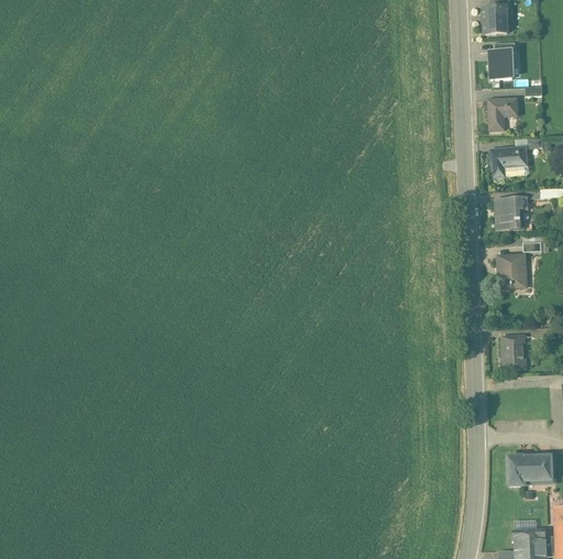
[(489,7),(483,7),(484,33),(496,33),(496,26),(506,25),(506,7),(506,6),(489,7)]
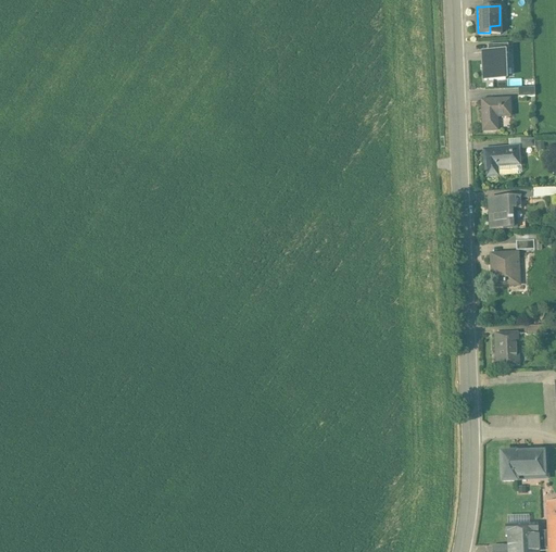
[(507,41),(488,41),(489,50),(504,50),(508,50),(507,41)]
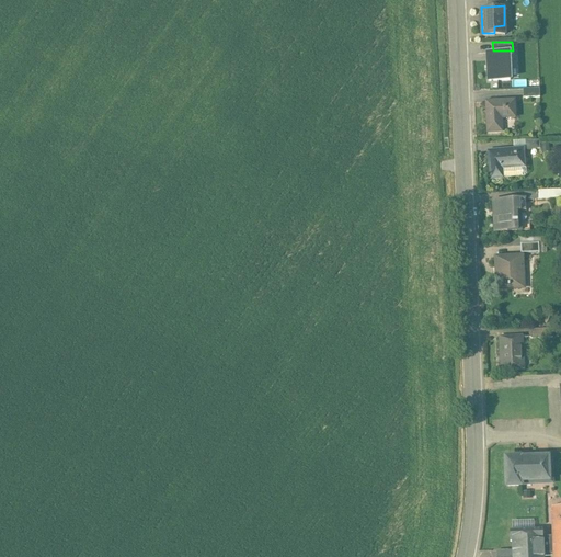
[(493,50),(488,50),(489,78),(510,77),(508,50),(493,50)]
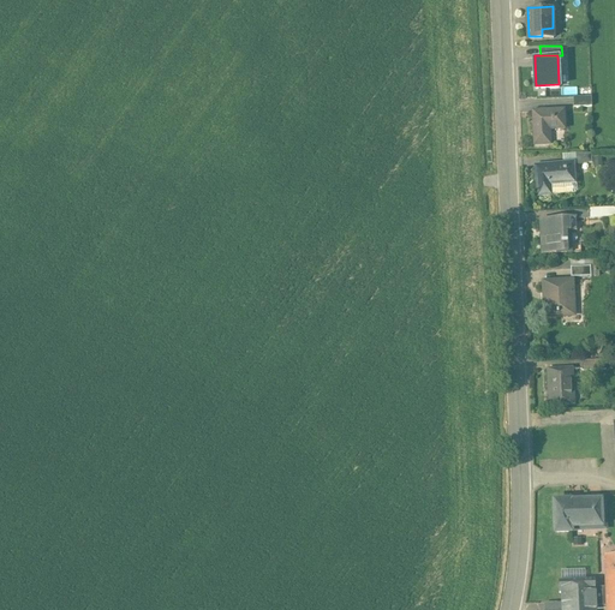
[(591,94),(573,95),(573,103),(591,103),(591,94)]
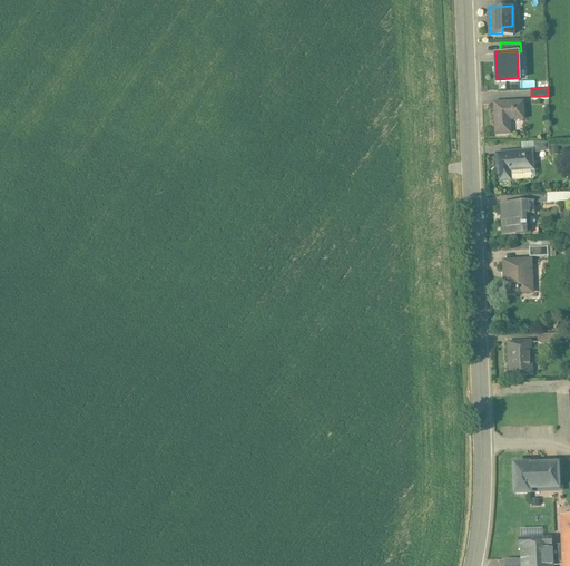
[(522,99),(494,100),(495,132),(507,132),(507,117),(523,117),(522,99)]
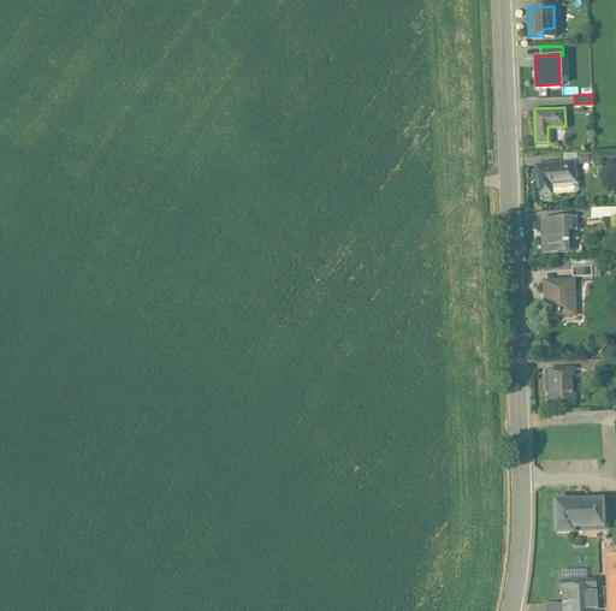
[(574,160),(535,162),(539,193),(552,191),(551,182),(575,179),(574,160)]
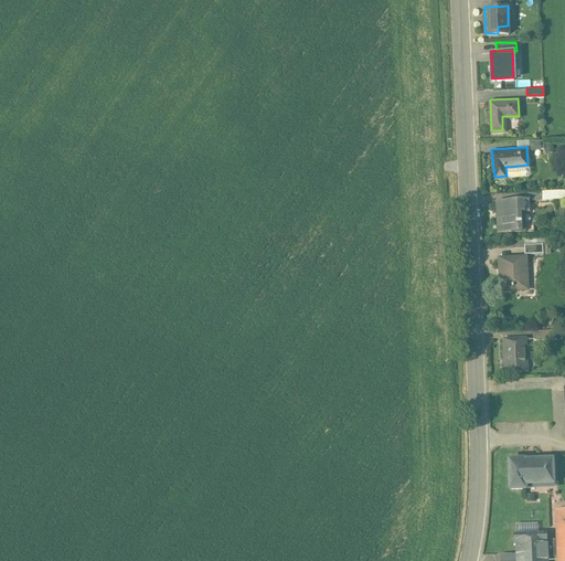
[(540,189),(521,190),(522,199),(529,199),(540,198),(540,189)]
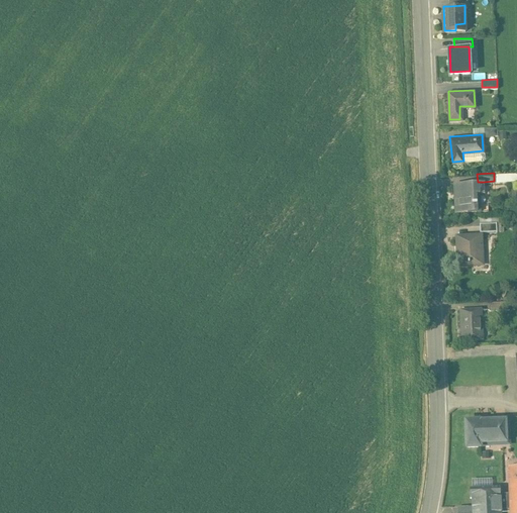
[(478,182),(454,183),(455,211),(479,210),(478,191),(484,191),(484,182),(478,182)]
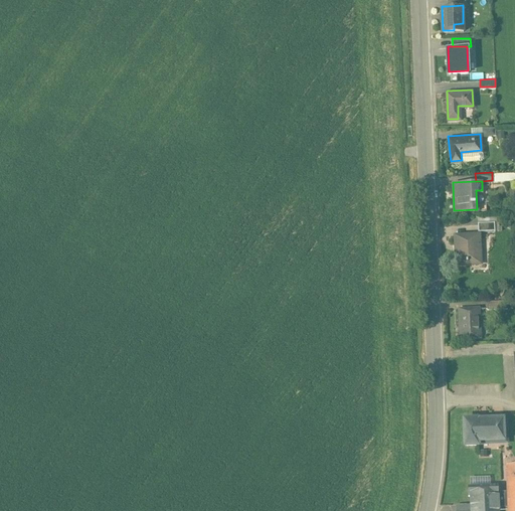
[(495,220),(479,221),(480,228),(495,227),(495,220)]
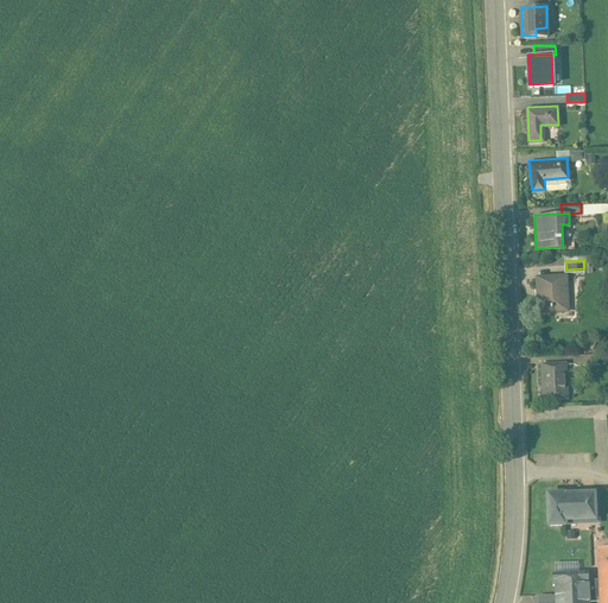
[(568,273),(538,275),(539,287),(543,287),(544,311),(567,309),(564,286),(568,286),(568,273)]
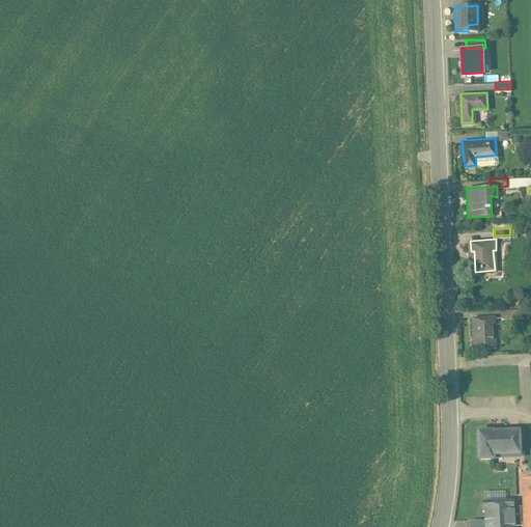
[(522,307),(501,308),(501,316),(522,316),(522,307)]
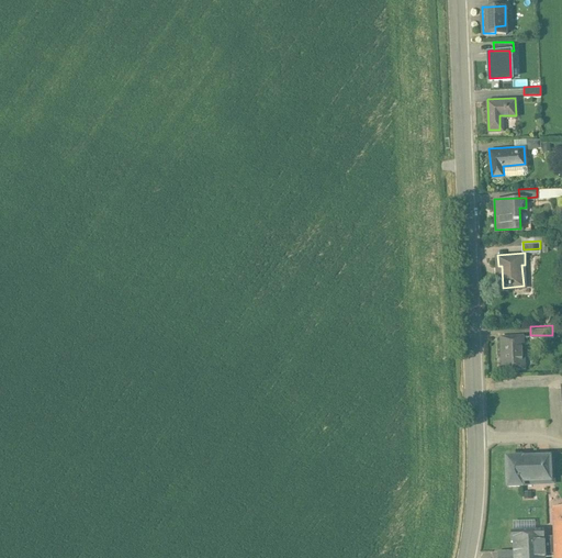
[(523,334),(502,335),(503,366),(525,365),(524,352),(519,352),(518,342),(524,342),(523,334)]
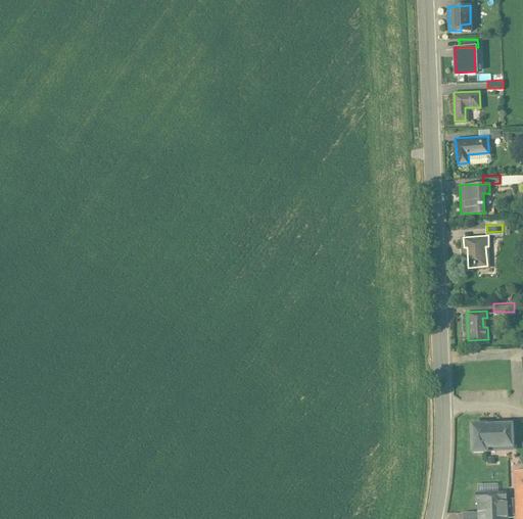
[(501,423),(485,424),(484,423),(471,423),(473,450),(486,450),(485,444),(512,443),(511,434),(515,434),(514,419),(500,420),(501,423)]
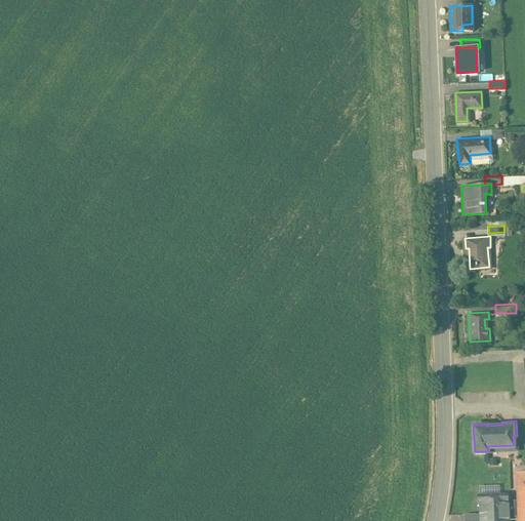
[(524,520),(524,471),(516,471),(517,520),(524,520)]
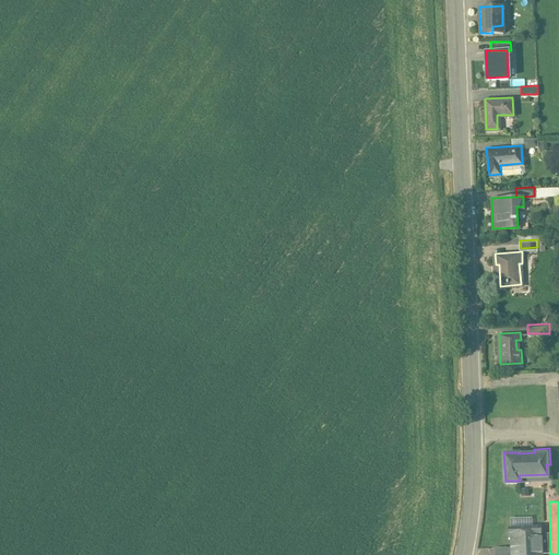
[(510,545),(497,545),(497,554),(542,554),(542,544),(548,544),(548,531),(540,531),(540,524),(508,526),(508,536),(510,536),(510,545)]
